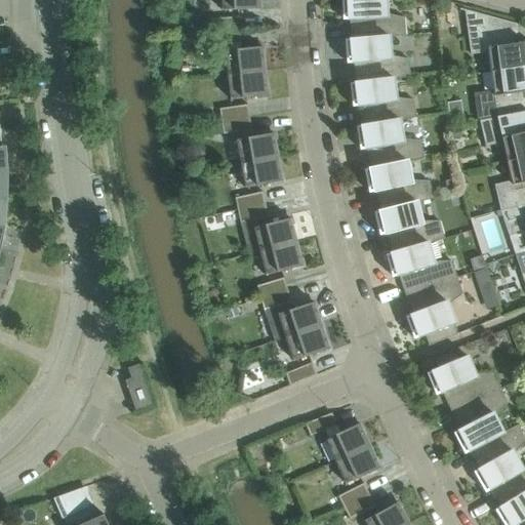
[(259,9),(258,0),(221,0),(223,10),(239,10),(259,9)]
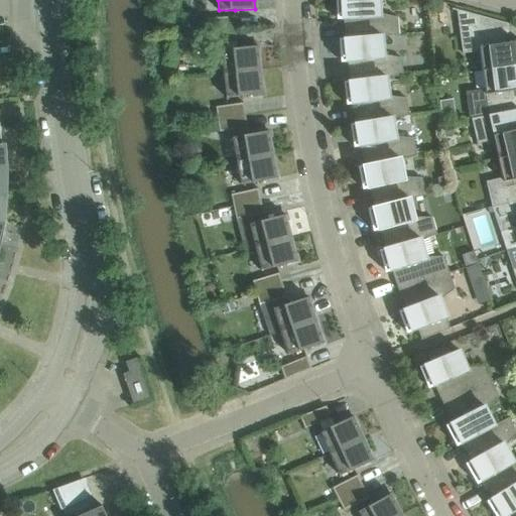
[(382,36),(399,35),(397,17),(380,13),(379,0),(336,0),(338,19),(344,19),(346,38),(346,39),(382,36)]
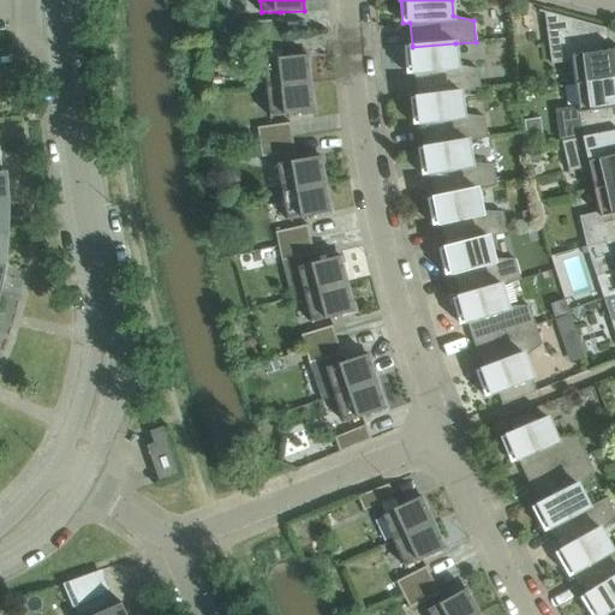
[(575,84),(614,78),(614,49),(604,52),(603,45),(605,45),(608,30),(609,31),(610,29),(539,10),(538,11),(544,13),(551,64),(572,61),(575,84)]
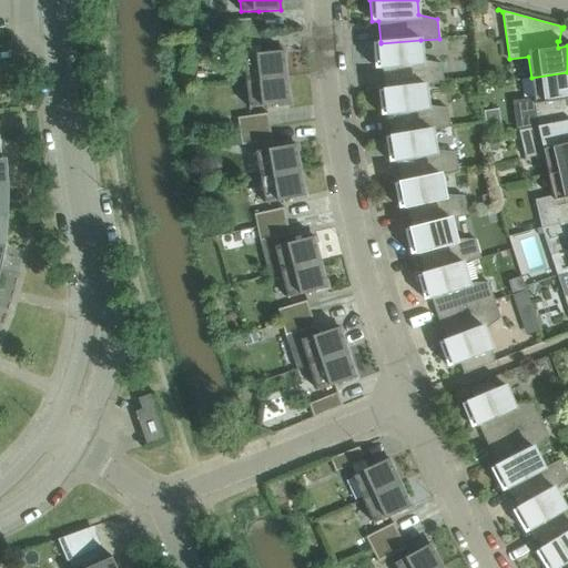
[(227,20),(229,34),(260,32),(259,18),(227,20)]
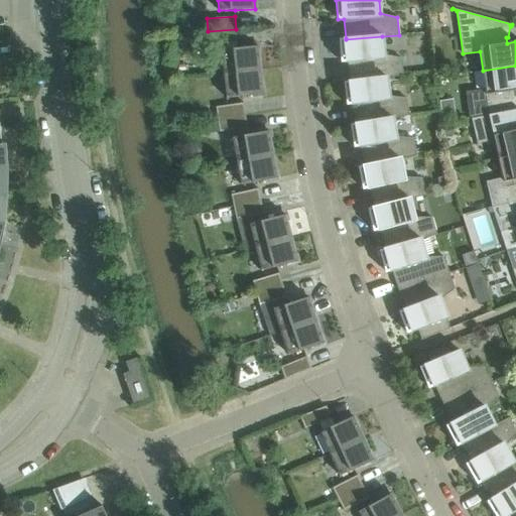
[(415,25),(415,31),(426,30),(425,20),(419,20),(415,25)]
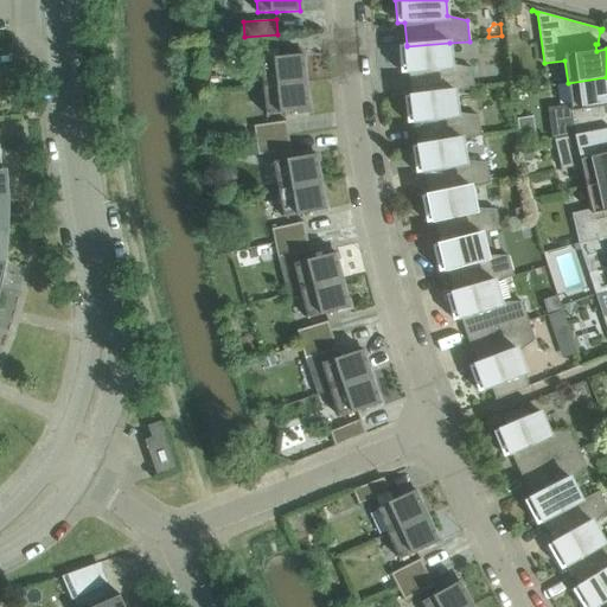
[(455,90),(455,91),(475,89),(472,68),(452,64),(449,43),(407,46),(407,45),(400,46),(402,72),(409,72),(411,95),(413,96),(455,90)]
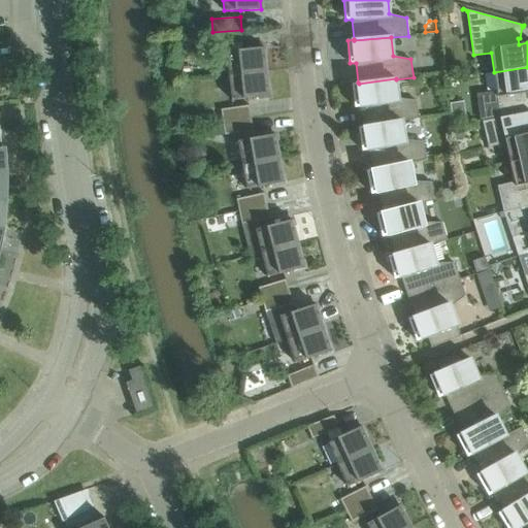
[(264,47),(243,50),(226,52),(229,76),(267,72),(264,47)]
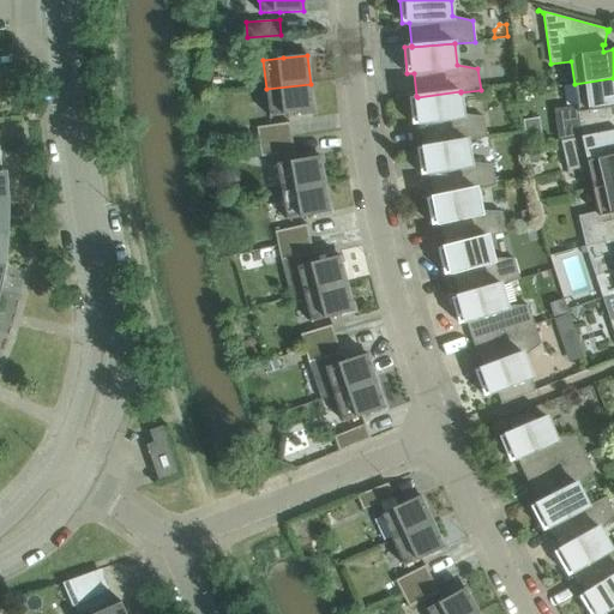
[(613,107),(613,78),(575,84),(578,110),(553,114),(558,142),(561,140),(613,131),(613,114),(612,114),(611,108),(613,107)]
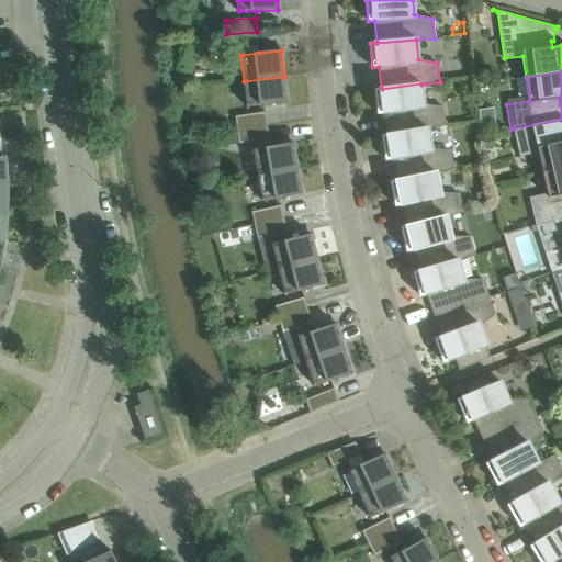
[(284,77),(244,81),(247,107),(265,104),(287,102),(284,77)]
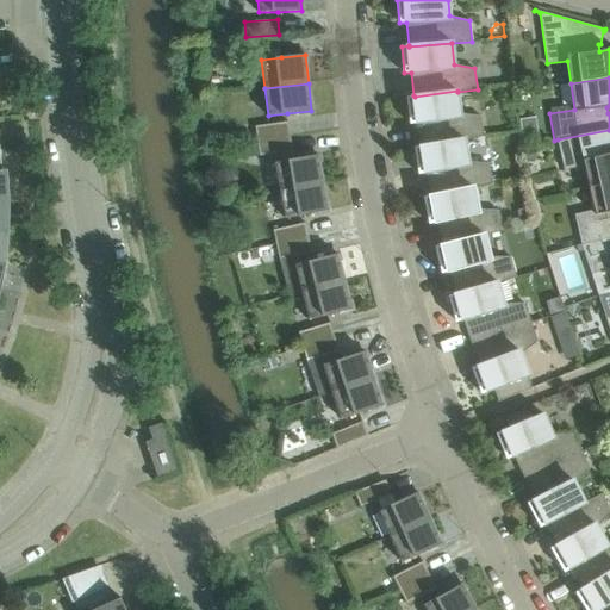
[(465,139),(484,137),(481,116),(460,113),(458,92),(458,91),(415,97),(414,95),(406,97),(410,124),(418,123),(422,145),(422,147),(465,139)]
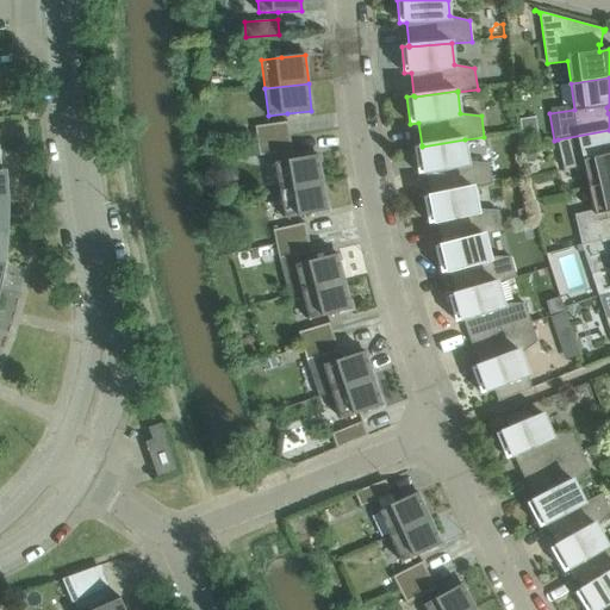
[(255,126),(257,141),(291,136),(288,122),(255,126)]
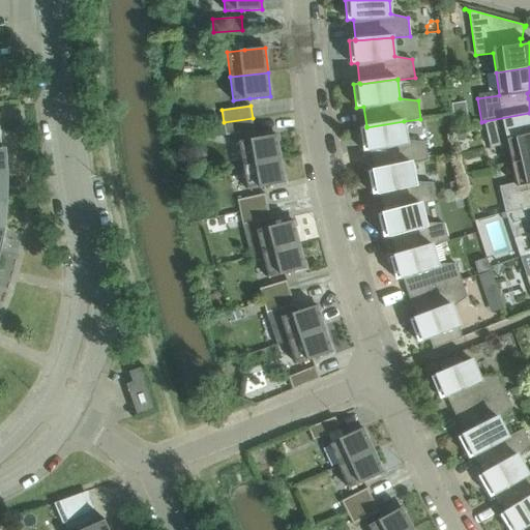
[(464,111),(454,112),(455,122),(465,121),(464,111)]
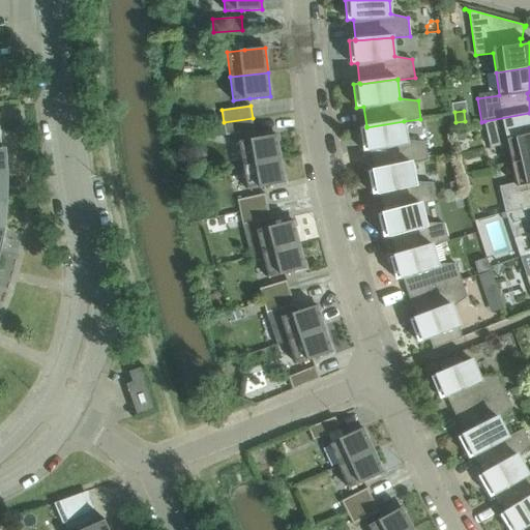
[(512,163),(529,158),(529,113),(484,121),(491,147),(507,144),(512,163)]
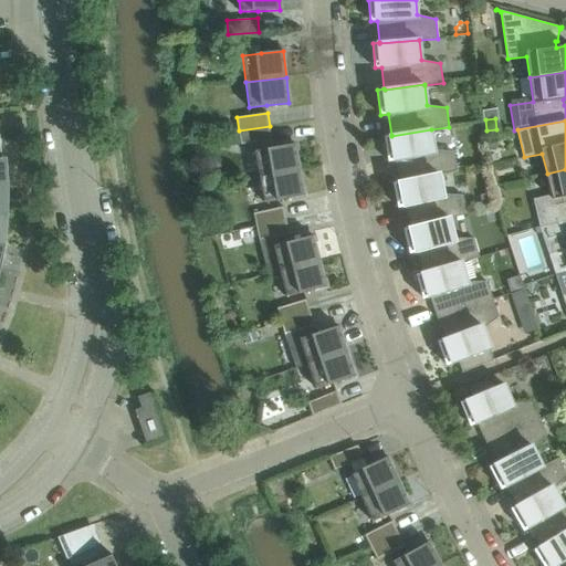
[(241,145),(271,140),(270,126),(239,130),(239,133),(241,145)]
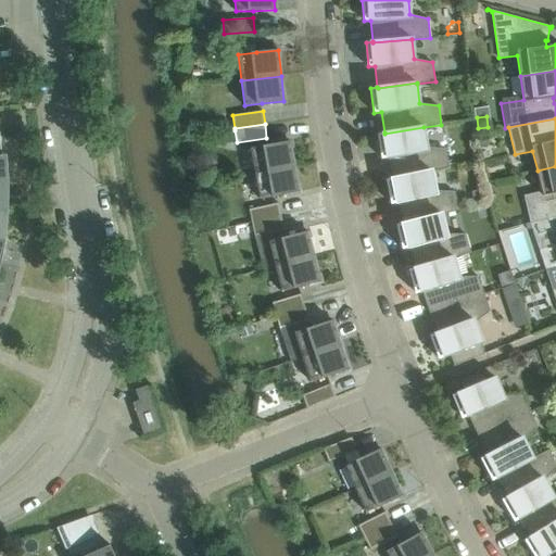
[(431,171),(431,172),(450,167),(445,149),(427,147),(424,127),(384,134),(384,133),(378,134),(381,159),(389,158),(393,178),(393,179),(431,171)]
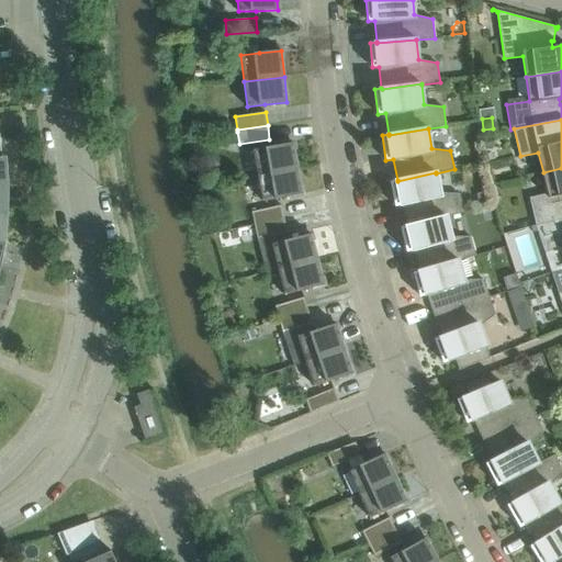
[(231,145),(239,144),(237,132),(228,133),(231,145)]
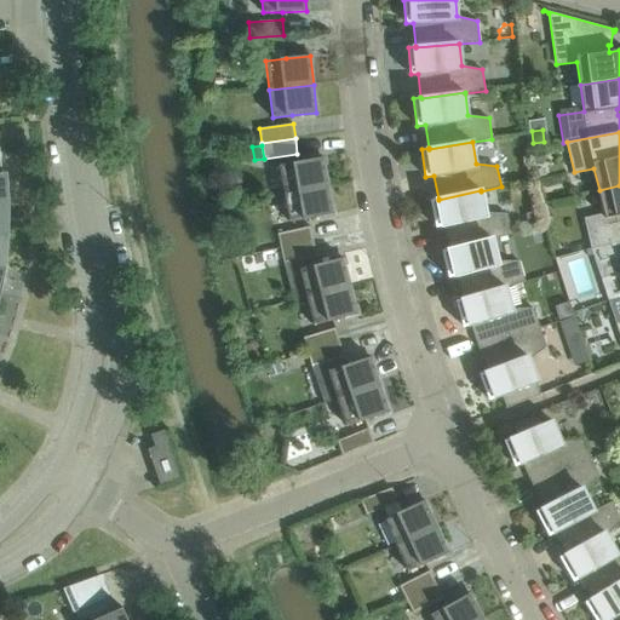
[(535,155),(537,165),(546,162),(544,153),(535,155)]
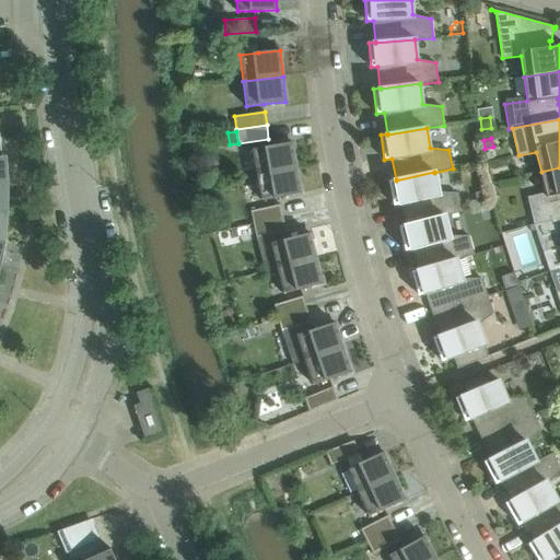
[(292,142),(270,146),(252,149),(257,175),(296,167),(292,142)]
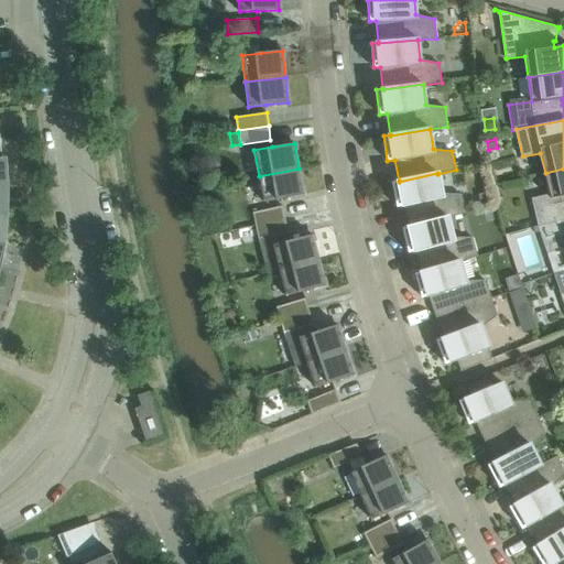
[(303,195),(299,169),(259,176),(263,202),(281,198),(303,195)]
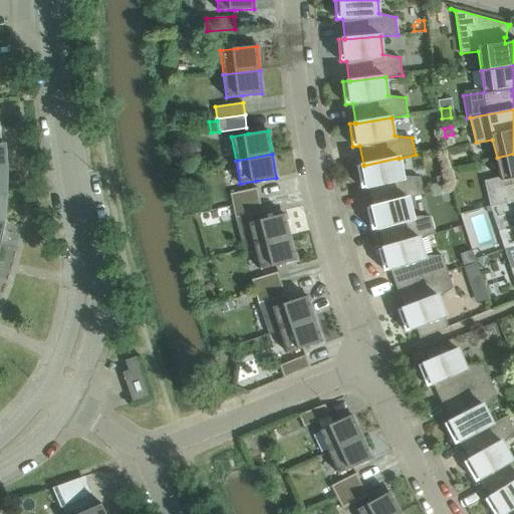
[(513,154),(497,158),(501,177),(484,181),(490,206),(513,199),(513,154)]
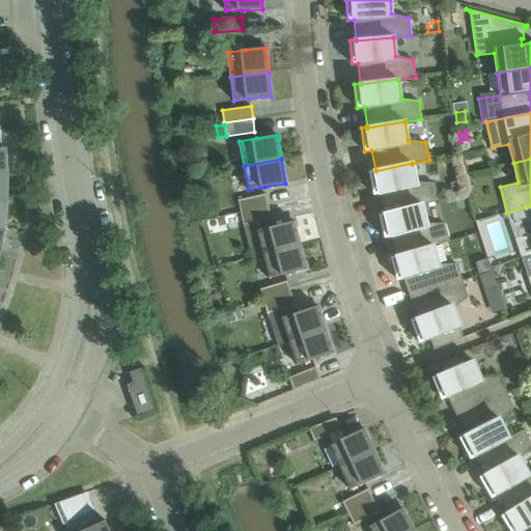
[(421,204),(422,205),(439,201),(435,184),(416,183),(412,164),(412,163),(375,171),(375,170),(368,171),(373,195),(380,193),(385,213),(385,214),(421,204)]
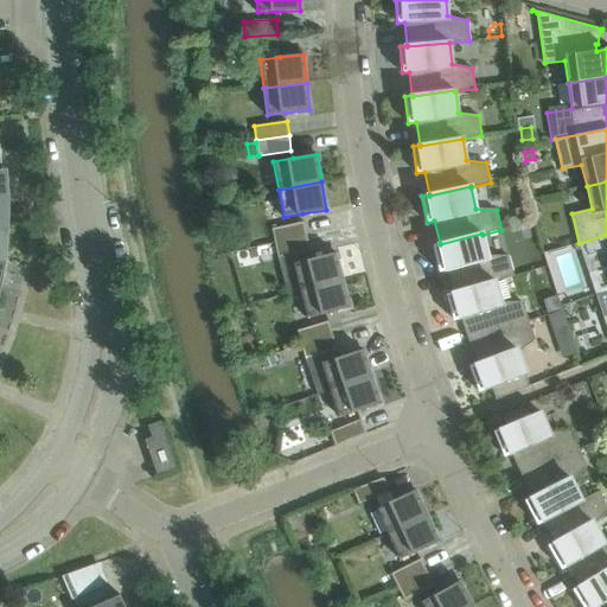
[(272,229),(275,243),(307,236),(304,222),(272,229)]
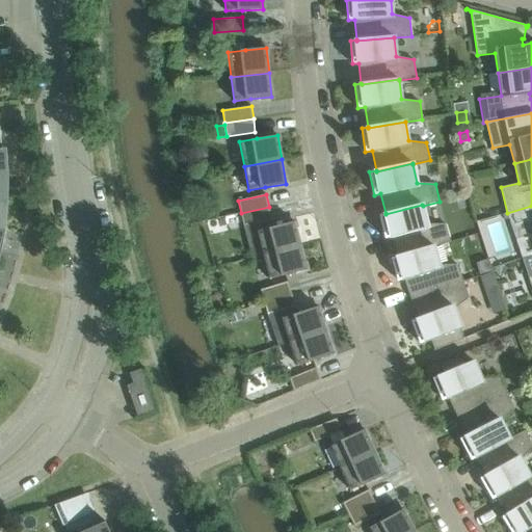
[(457,198),(459,205),(466,209),(473,208),(470,195),(457,198)]
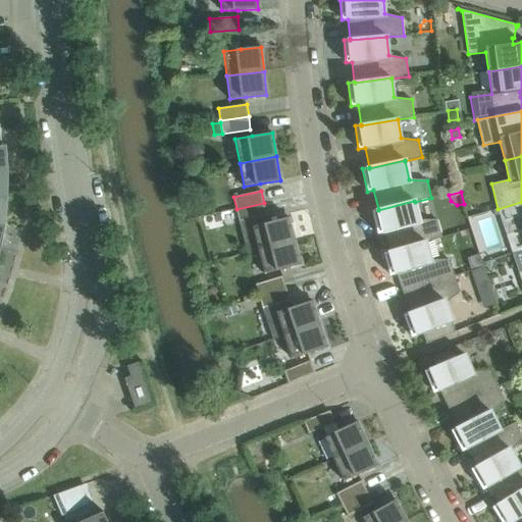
[(425,242),(442,238),(437,220),(419,219),(415,202),(414,201),(378,210),(378,209),(372,211),(378,233),(384,232),(389,251),(389,252),(425,242)]
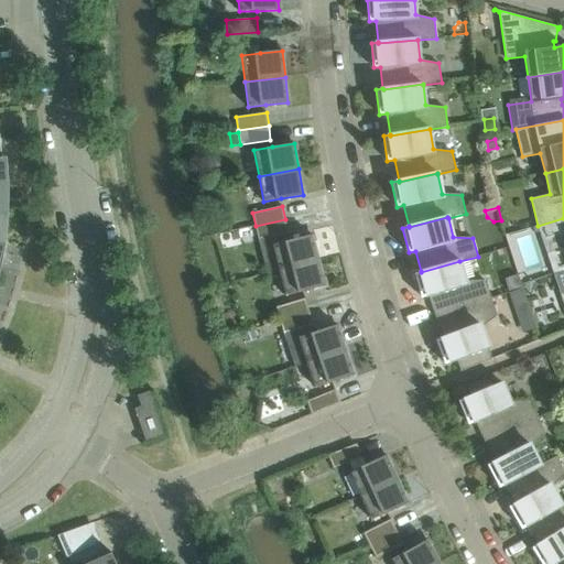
[(563,218),(538,226),(546,253),(563,247),(563,218)]
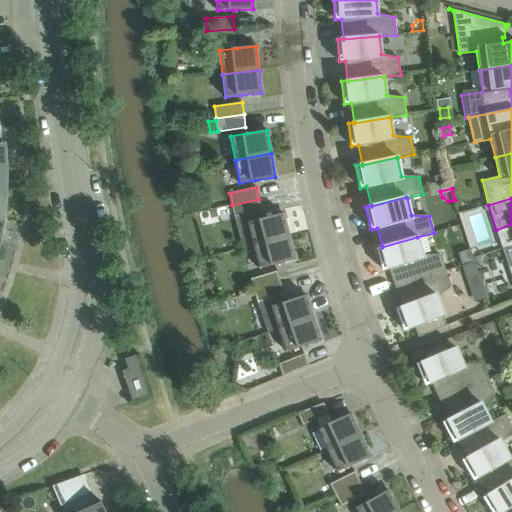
[(262,212),(259,199),(232,205),(235,218),(262,212)]
